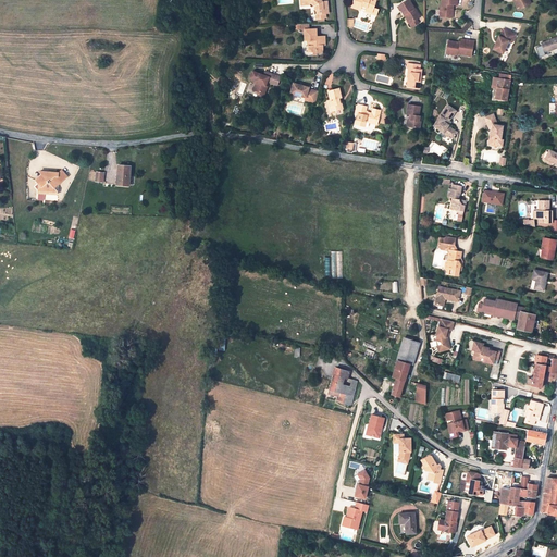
[(302,0),(304,3),(307,3),(309,4),(312,7),(314,7),(316,19),(319,19),(324,19),(326,19),(326,14),(329,13),(327,1),(323,2),(320,0),(302,0)]
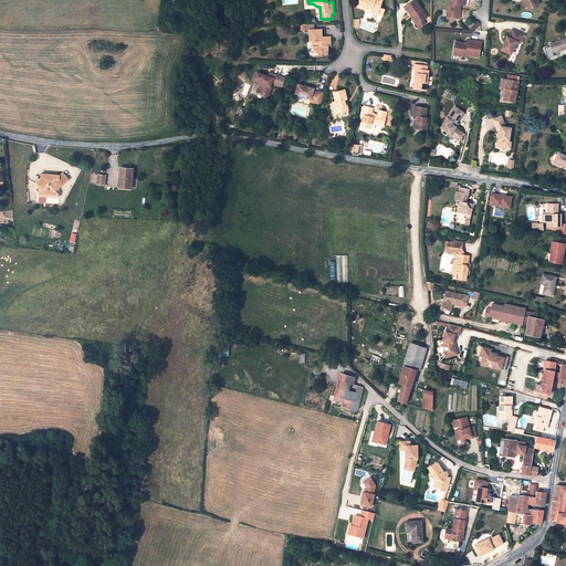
[(380,8),(383,0),(362,0),(360,6),(367,9),(368,6),(373,8),(371,10),(384,14),(385,9),(380,8)]
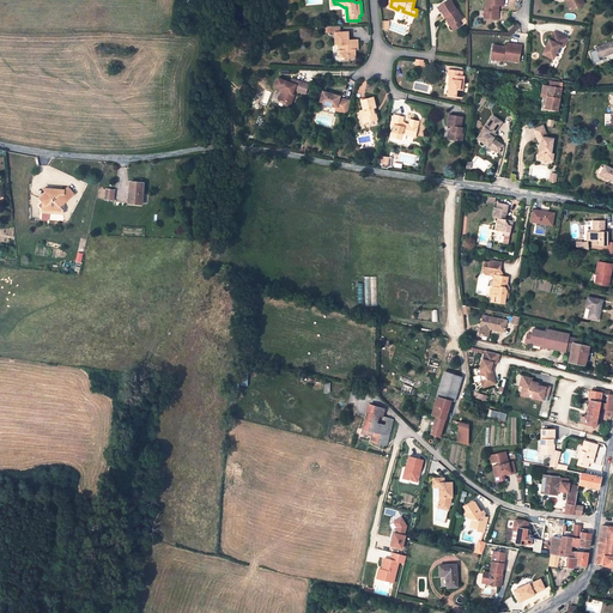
[(449,0),(439,7),(442,11),(445,16),(447,16),(448,18),(447,19),(450,25),(456,22),(457,23),(459,22),(463,19),(456,8),(450,0),(449,0)]
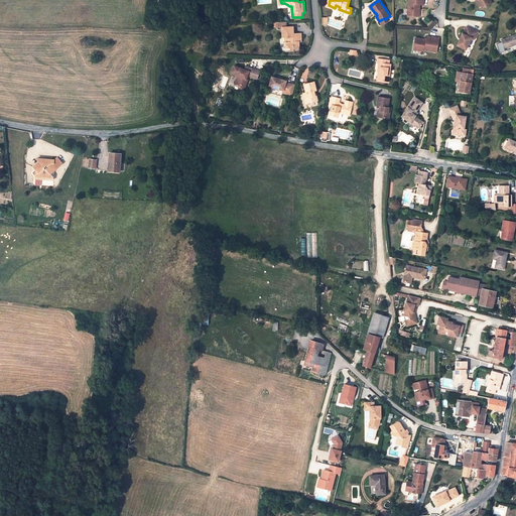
[(409,0),(410,5),(408,4),(408,9),(411,9),(410,15),(419,16),(420,9),(418,8),(419,4),(424,4),(423,0),(409,0)]
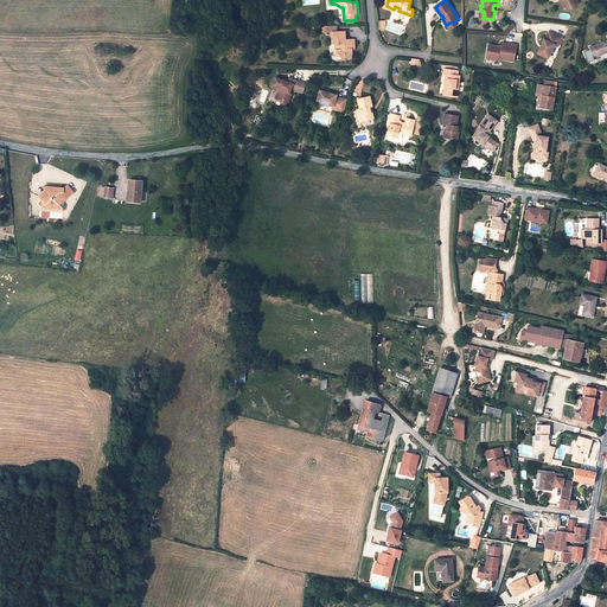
[(337,32),(332,33),(332,45),(336,45),(338,44),(338,50),(336,50),(337,57),(343,57),(345,57),(345,58),(350,58),(351,57),(352,55),(352,51),(352,50),(355,50),(355,43),(345,44),(345,40),(345,32),(337,32)]
